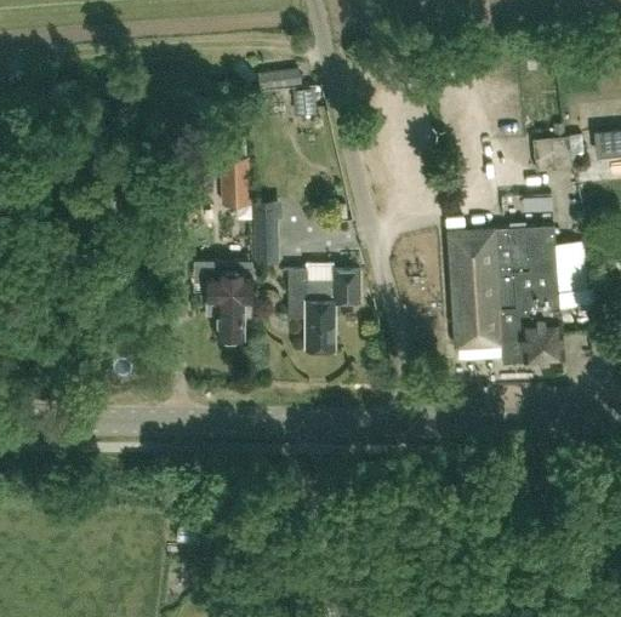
[(486,39),(488,51),(508,50),(508,38),(486,39)]
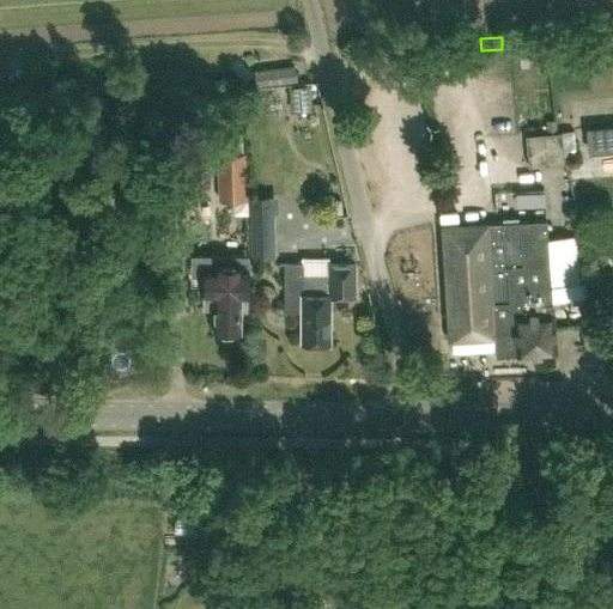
[(296,84),(295,71),(268,74),(269,86),(296,84)]
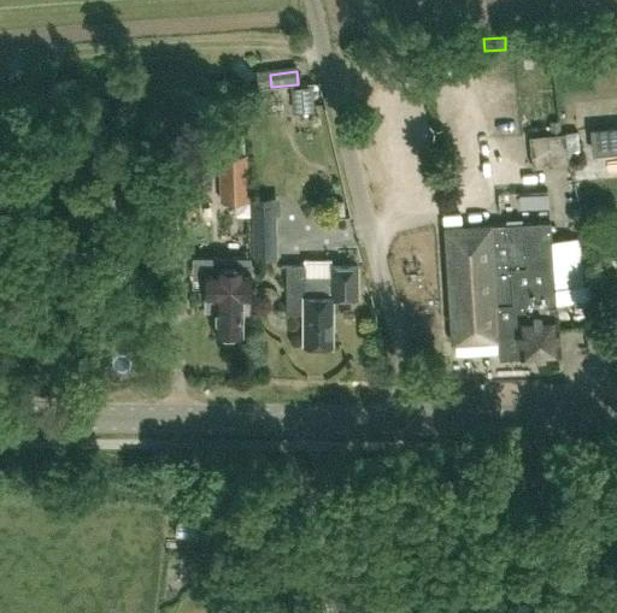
[(292,92),(294,111),(313,108),(311,89),(292,92)]
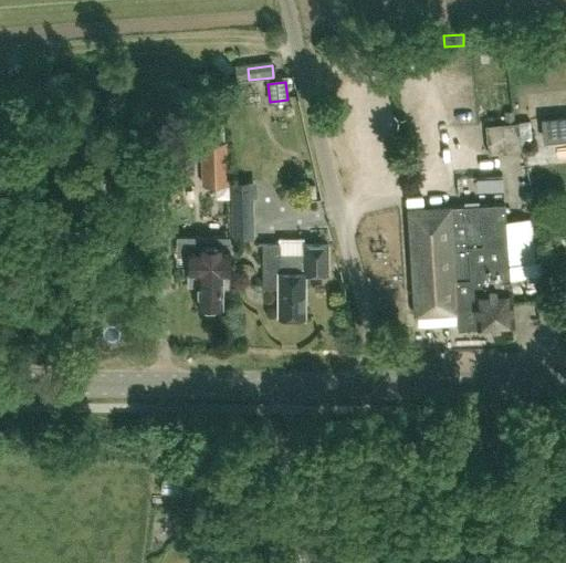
[(519,125),(514,125),(513,113),(503,114),(504,126),(485,127),(488,156),(521,153),(519,125)]
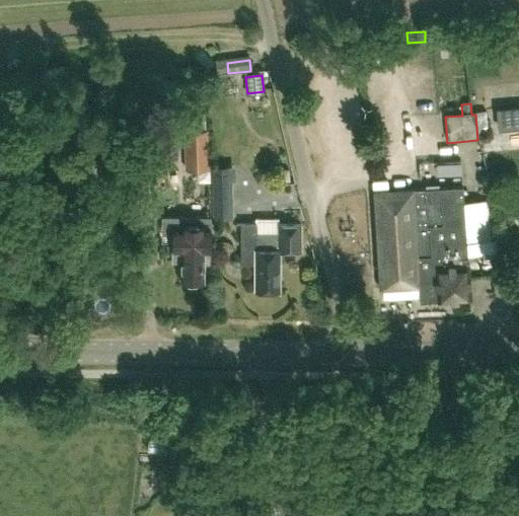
[(187,133),(187,169),(207,169),(207,133),(187,133)]
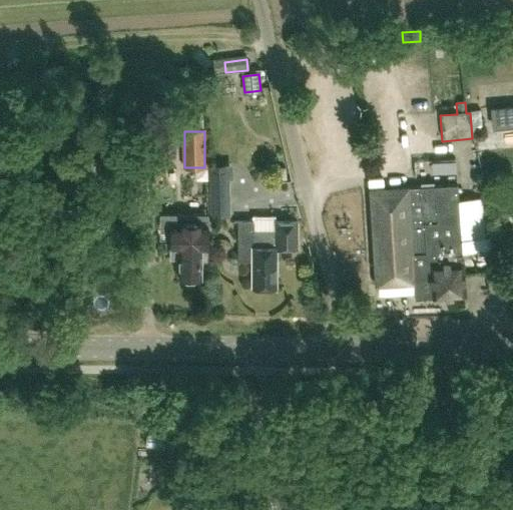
[(230,177),(222,177),(222,167),(212,167),(212,178),(211,178),(211,215),(230,215),(230,177)]
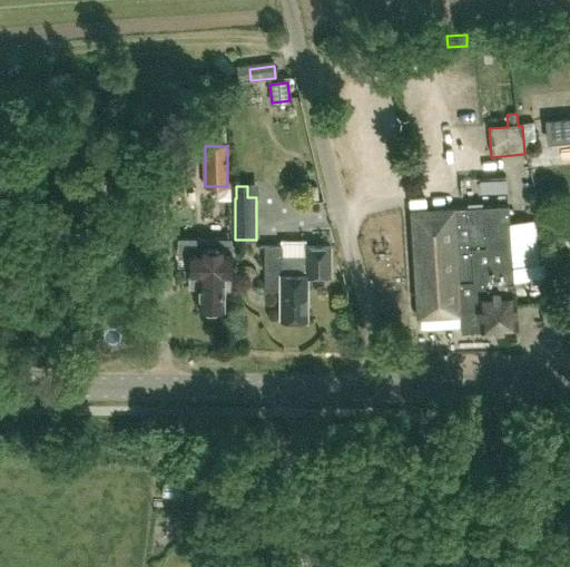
[(508,207),(411,213),(416,319),(459,316),(460,333),(514,331),(508,207)]
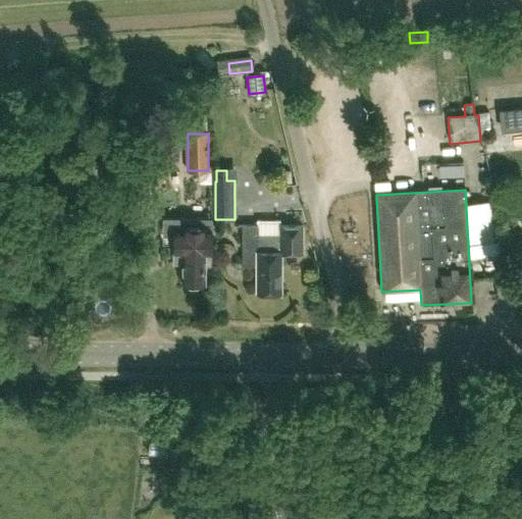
[(197,231),(173,231),(173,256),(183,256),(183,286),(205,286),(205,267),(211,267),(211,226),(197,226),(197,231)]
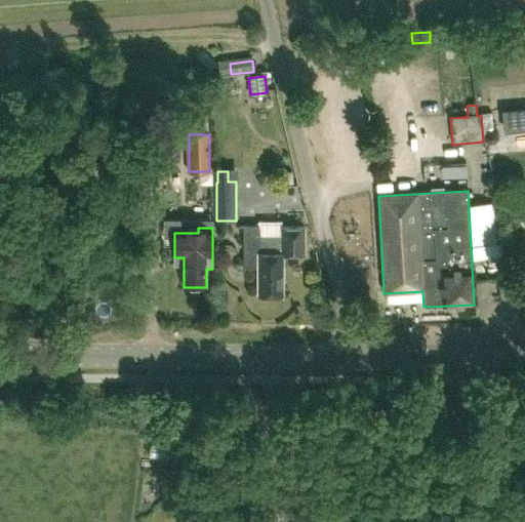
[(284,229),(283,241),(259,240),(259,228),(245,228),(244,267),(257,267),(257,294),(282,295),(283,255),(305,255),(305,229),(284,229)]
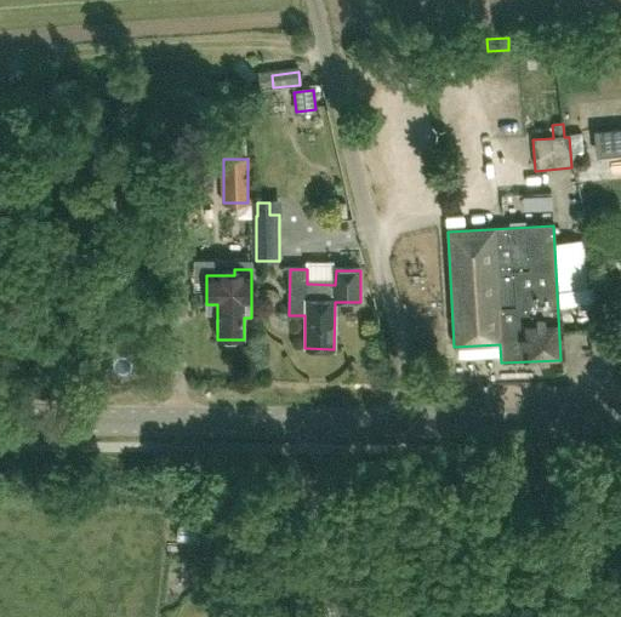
[(505,420),(525,421),(525,377),(505,377),(505,420)]
